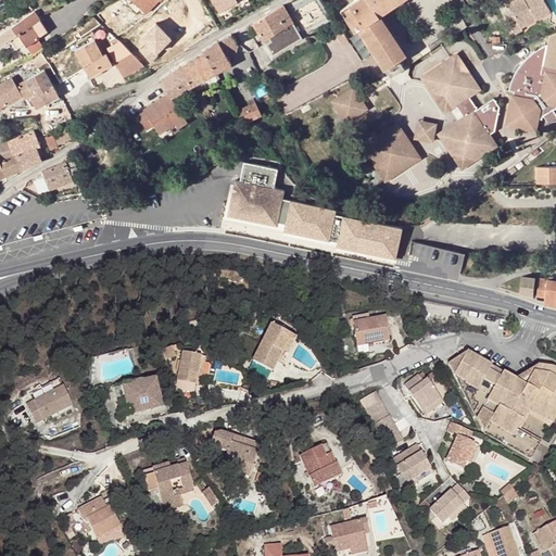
[(133,0),(142,9),(150,0),(133,0)]
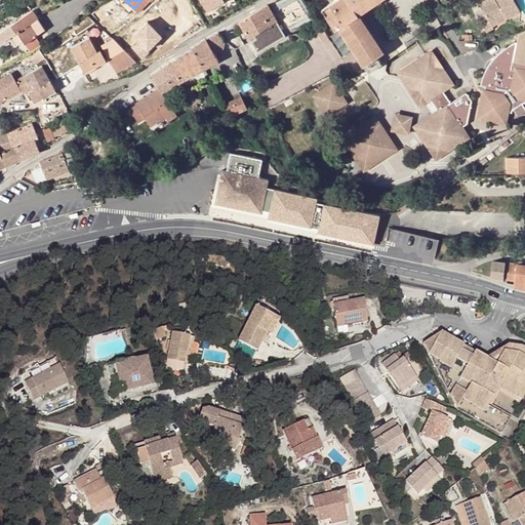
[(137,12),(150,0),(142,0),(134,8),(137,12)]
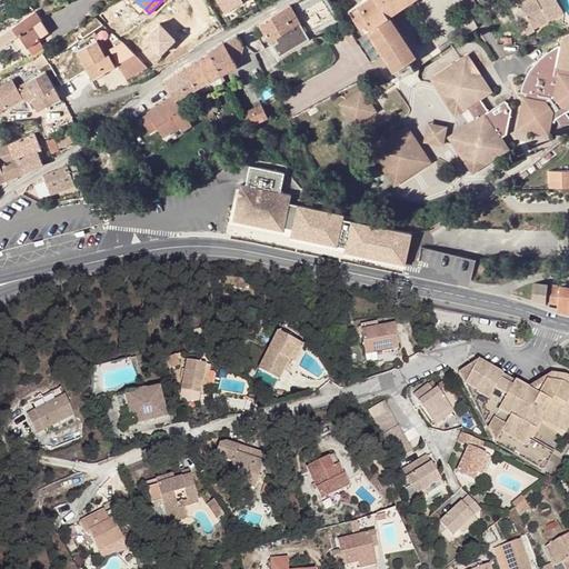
[(193,0),(177,0),(187,15),(198,8),(193,0)]
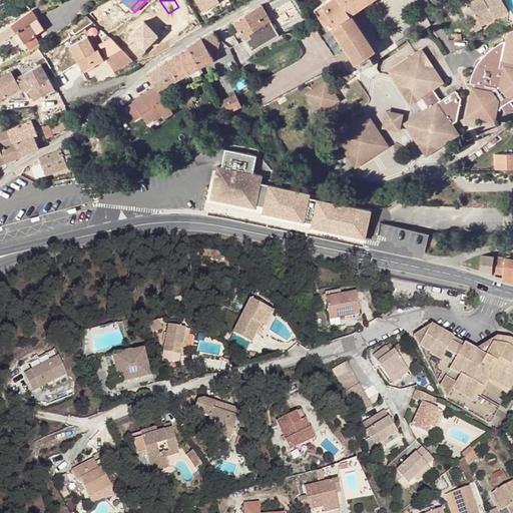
[(217,0),(195,0),(202,11),(219,1),(217,0)]
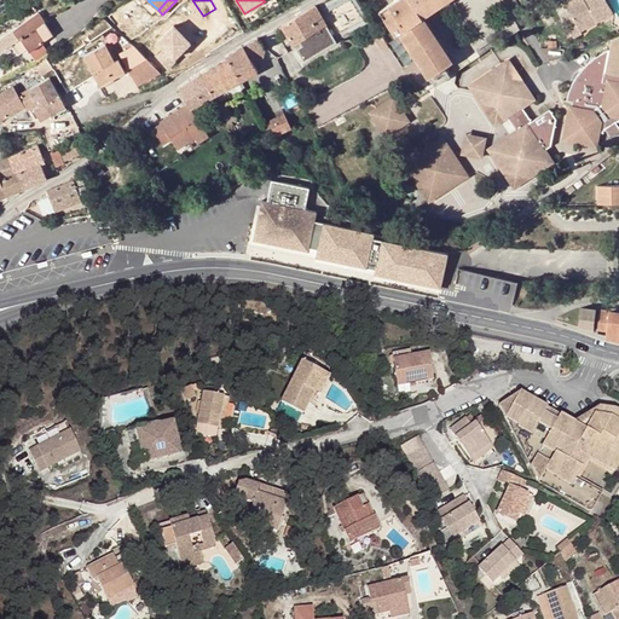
[(397,0),(391,4),(379,12),(394,35),(399,32),(422,17),(443,3),(446,0),(397,0)]
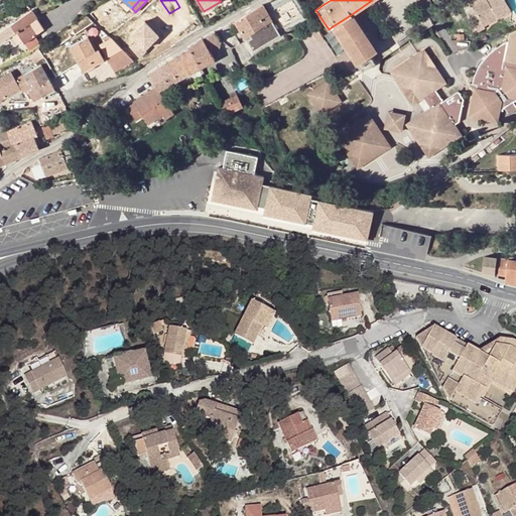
[(473,25),(508,8),(503,0),(492,0),(487,3),(485,0),(472,8),(476,16),(470,20),(473,25)]
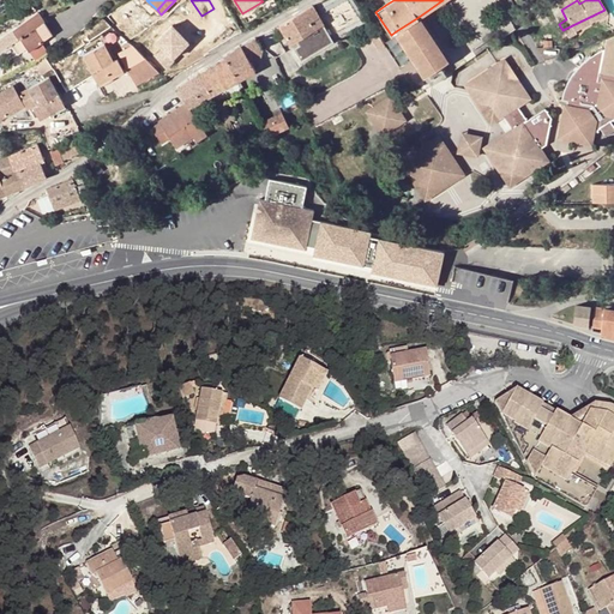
[(31,2),(20,10),(25,18),(37,11),(31,2)]
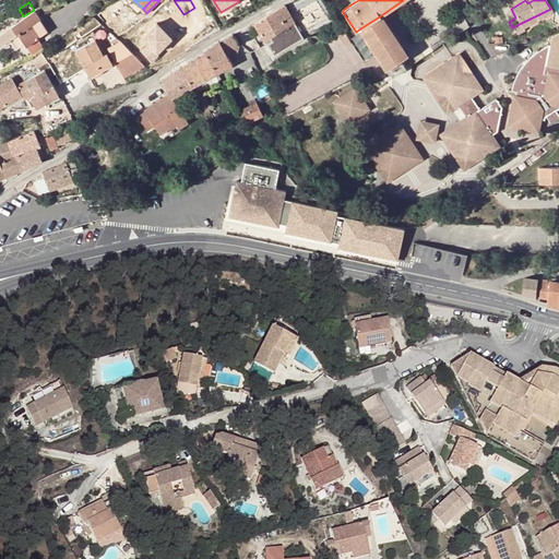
[(286,7),(256,24),(264,40),(273,35),(281,31),(287,27),(288,28),(296,23),(286,7)]
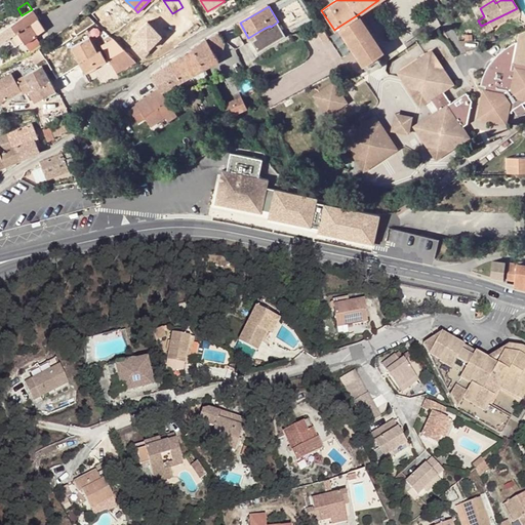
[(520,13),(517,8),(481,26),(486,35),(492,31),(490,27),(505,18),(506,21),(520,13)]
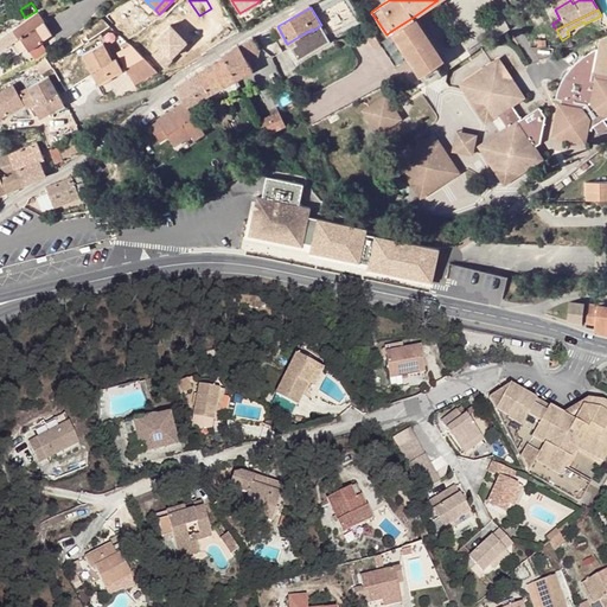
[(38,13),(0,39),(0,50),(7,61),(27,48),(30,50),(43,42),(52,34),(38,13)]
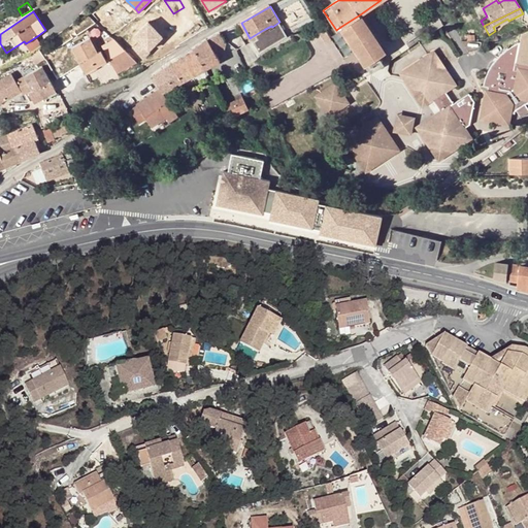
[(360,14),(340,27),(360,58),(380,44),(360,14)]
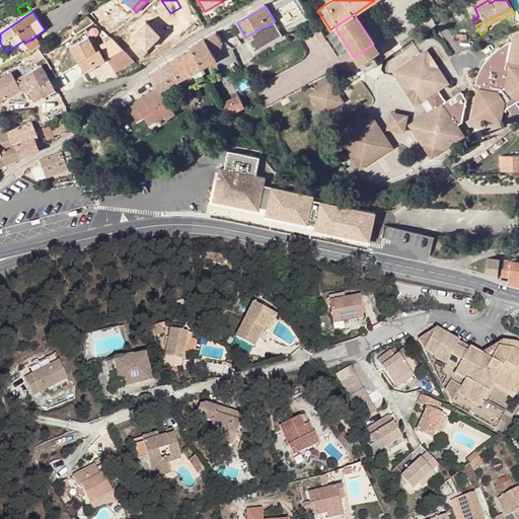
[(501,23),(500,20),(499,18),(485,26),(487,30),(501,23)]
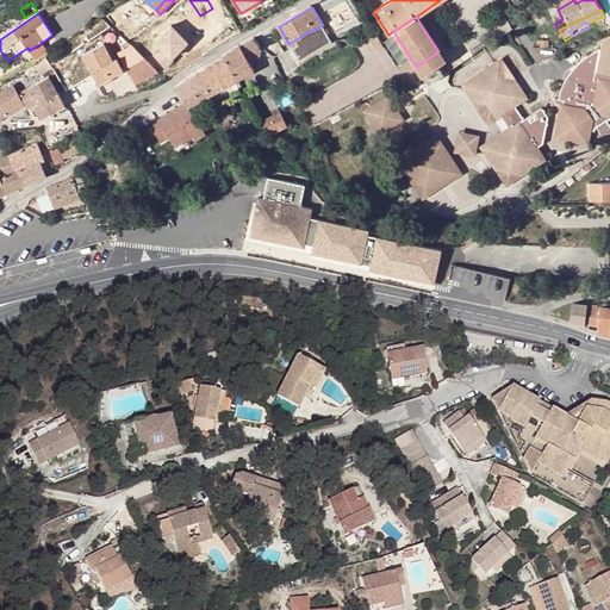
[(298,38),(299,42),(302,44),(309,39),(306,33),(298,38)]
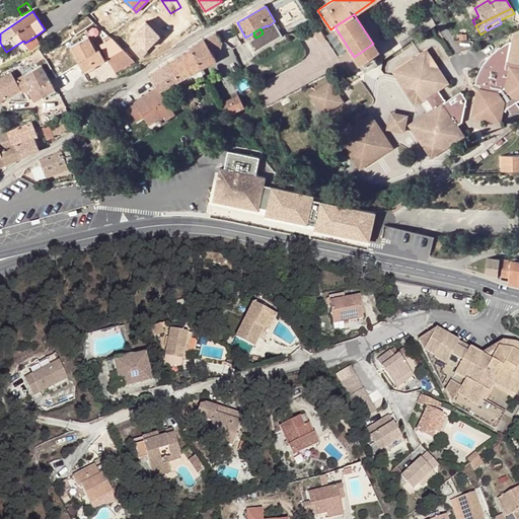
[(217,32),(191,49),(192,50),(202,68),(216,59),(213,53),(219,49),(223,44),(220,39),(217,32)]
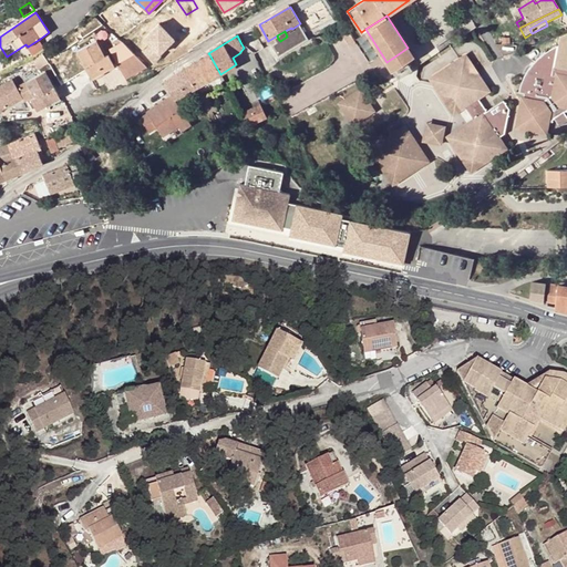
[(125,79),(148,66),(129,48),(119,38),(107,45),(125,79)]
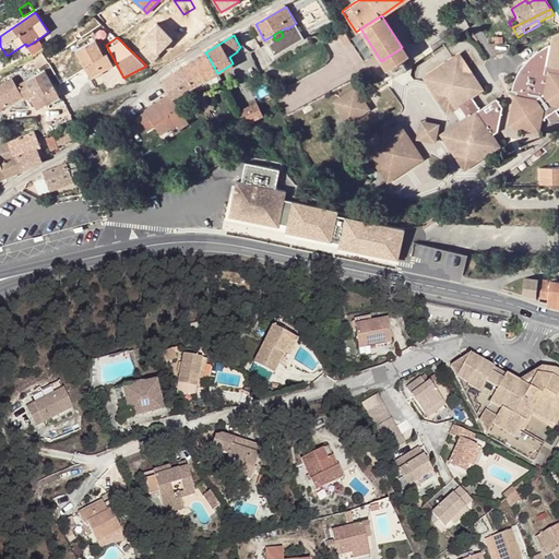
[(39,38),(27,46),(33,55),(44,47),(39,38)]
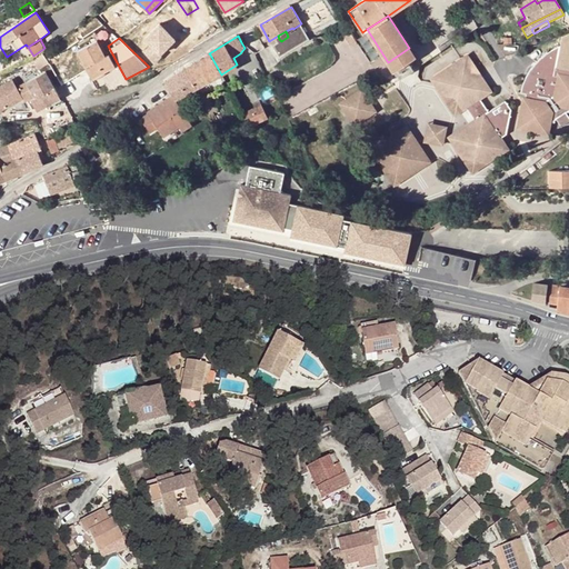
[(97,42),(78,52),(92,79),(116,66),(110,56),(106,57),(97,42)]
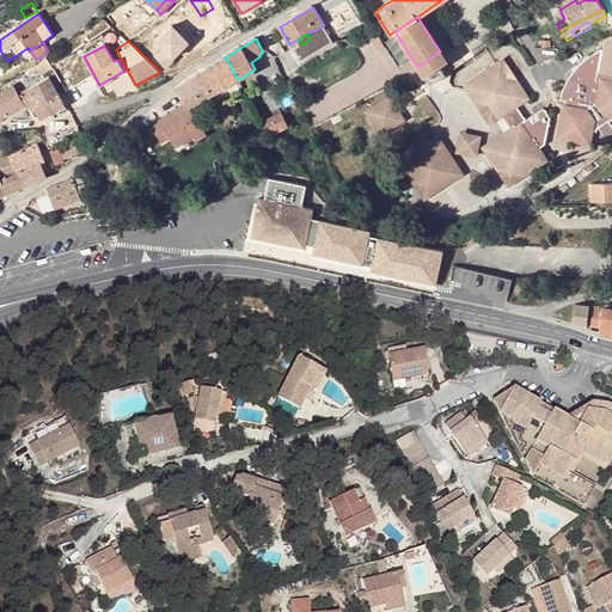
[(588,146),(591,134),(592,127),(599,128),(609,123),(610,116),(611,116),(611,83),(601,81),(601,83),(597,81),(603,50),(597,51),(589,54),(582,59),(575,63),(570,69),(565,75),(563,83),(560,92),(558,102),(564,103),(564,108),(562,106),(556,139),(588,146)]
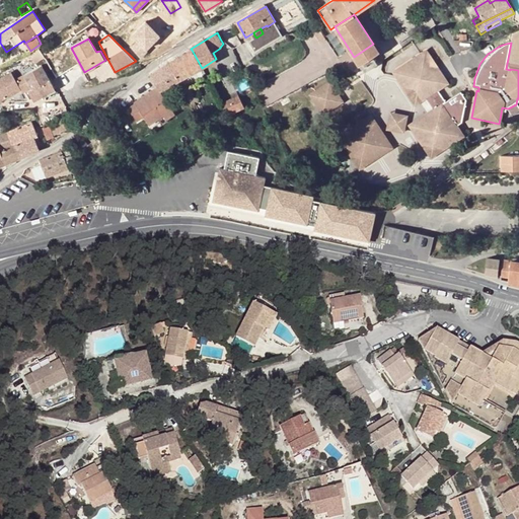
[(354,57),(359,64),(372,55),(378,52),(373,44),(354,57)]
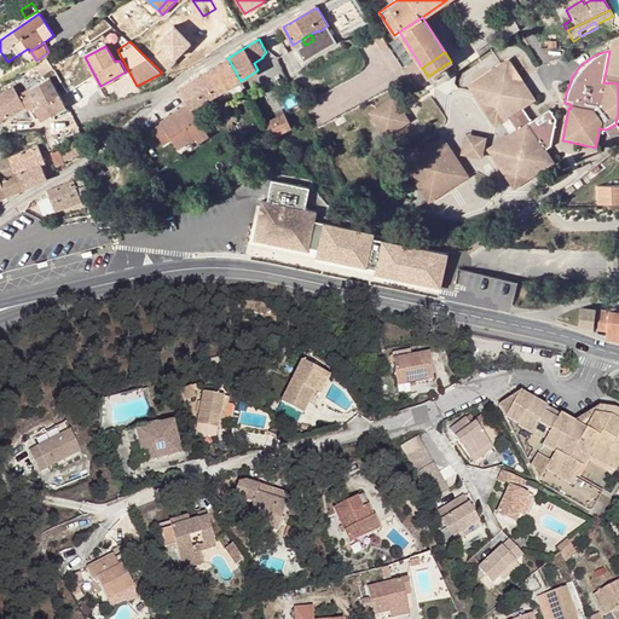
[(241,81),(229,59),(202,74),(214,96),(241,81)]
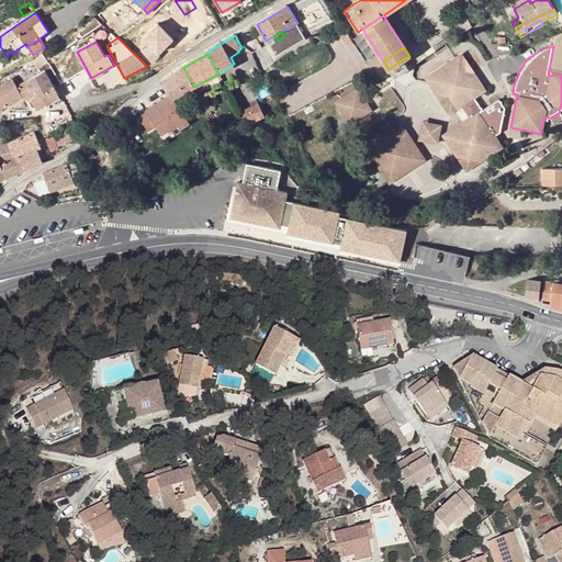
[(403,59),(389,69),(394,78),(408,69),(403,59)]
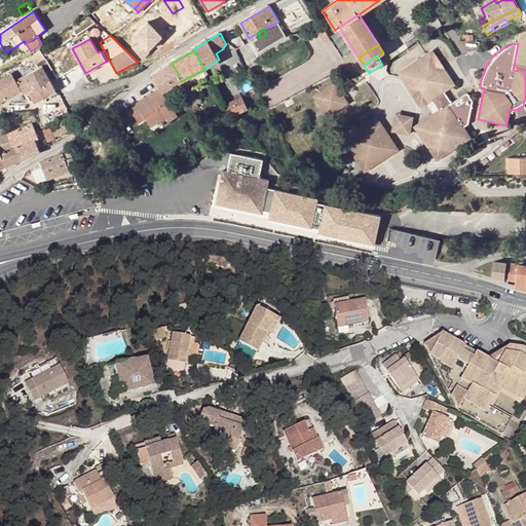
[(451,104),(444,92),(442,89),(446,74),(435,58),(427,57),(405,71),(403,79),(409,87),(424,89),(431,101),(439,112),(420,123),(418,130),(425,143),(451,150),(463,142),(465,135),(462,128),(467,125),(473,102),(467,94),(451,104)]
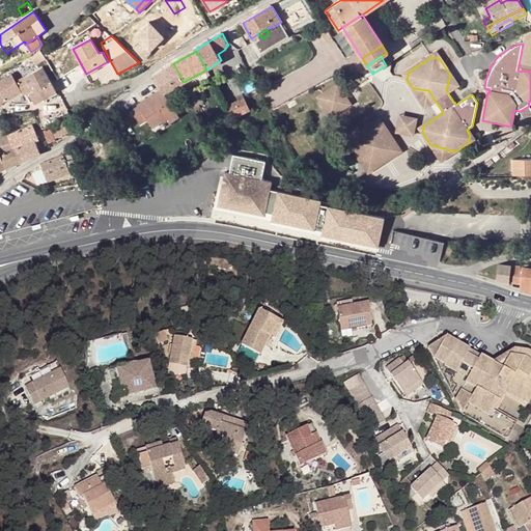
[(164,93),(184,82),(173,63),(166,68),(155,76),(162,89),(164,93)]
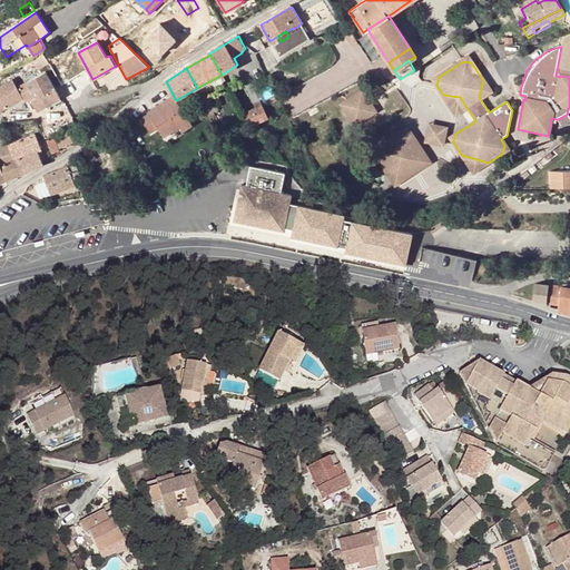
[(47,72),(27,84),(36,98),(31,100),(38,111),(60,98),(47,72)]
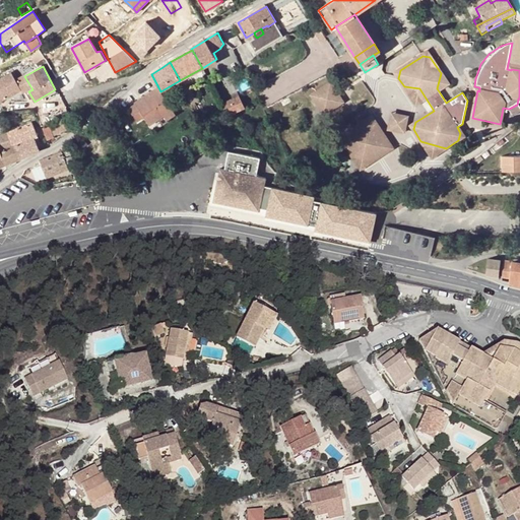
[(12,72),(0,78),(0,100),(21,89),(12,72)]
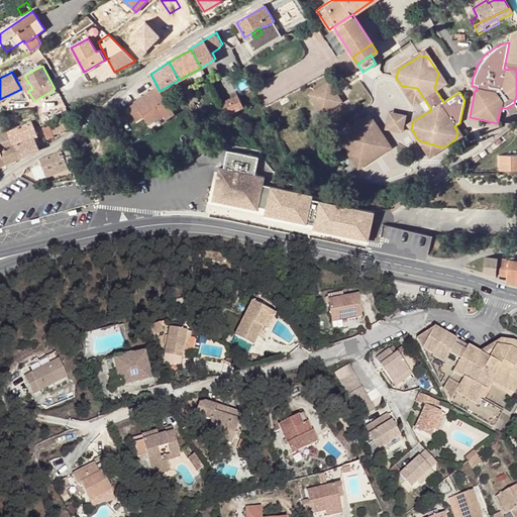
[(445,85),(438,73),(434,88),(436,91),(445,85)]
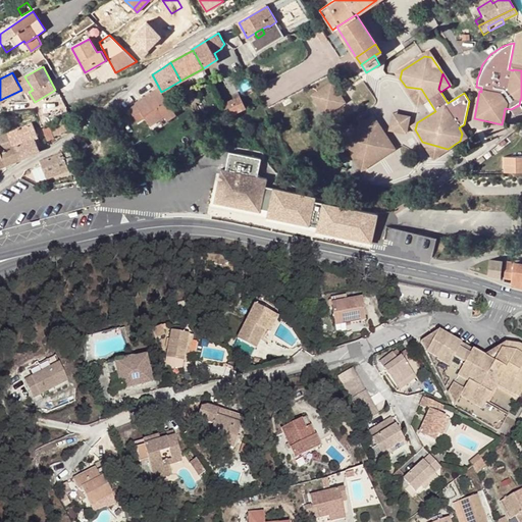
[(327,99),(333,108),(344,102),(331,84),(313,96),(319,105),(327,99)]
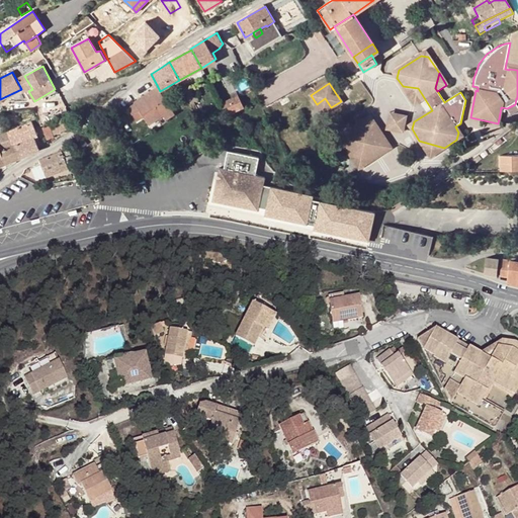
[(190,84),(184,88),(182,89),(192,105),(199,101),(190,84)]
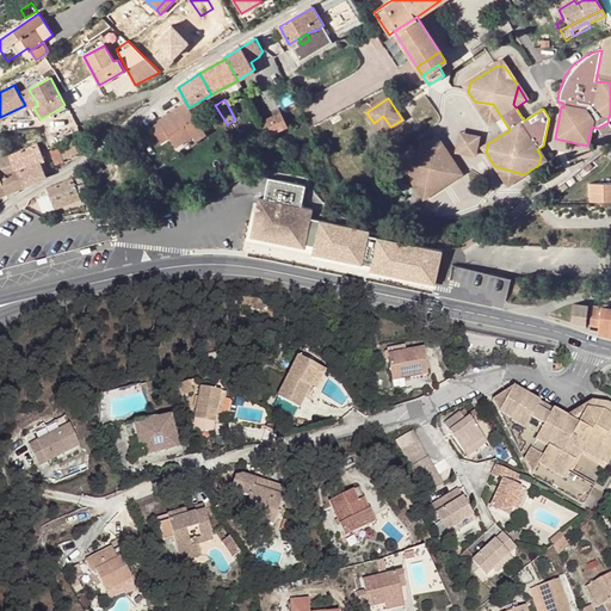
[(489,124),(501,117),(493,104),(475,102),(489,124)]
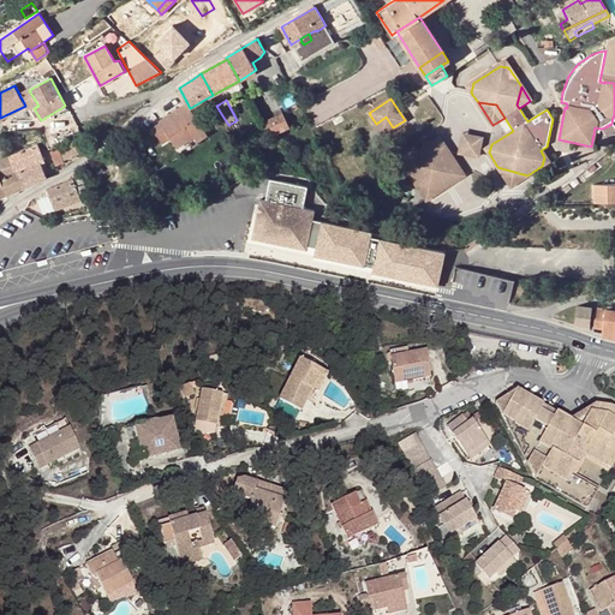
[(195,118),(190,108),(187,103),(172,112),(180,126),(195,118)]
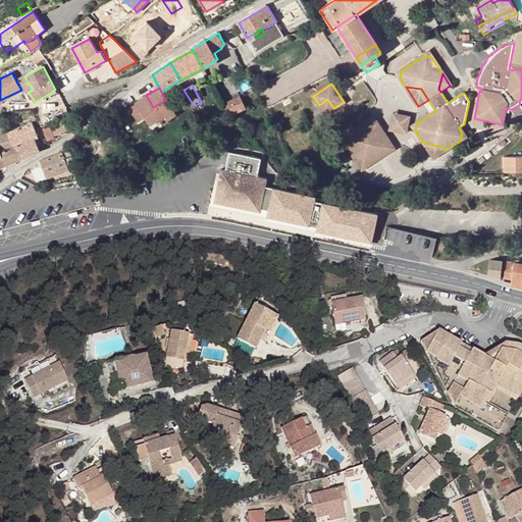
[(144,116),(149,123),(162,116),(165,120),(174,115),(165,100),(153,107),(146,95),(136,101),(136,102),(144,116)]
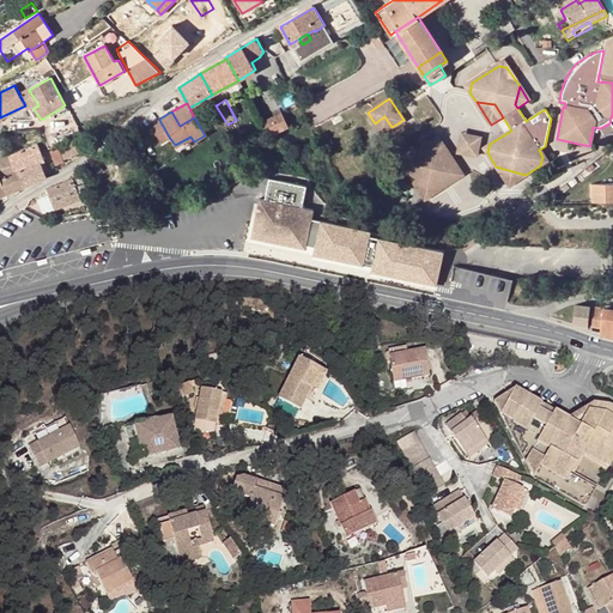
[(283,113),(273,117),(275,122),(269,126),(273,135),(289,128),(283,113)]
